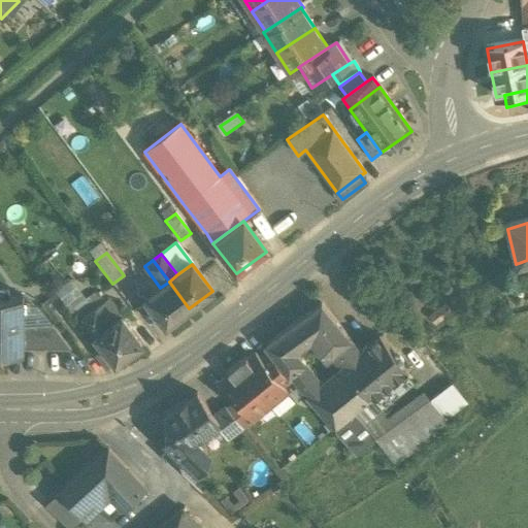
[(189,308),(169,282),(160,288),(145,299),(166,326),(189,308)]
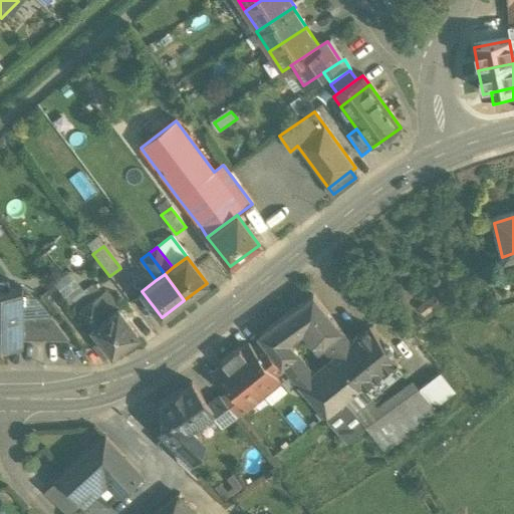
[(94,287),(80,297),(82,300),(76,304),(74,302),(73,302),(80,310),(92,301),(100,295),(94,287)]
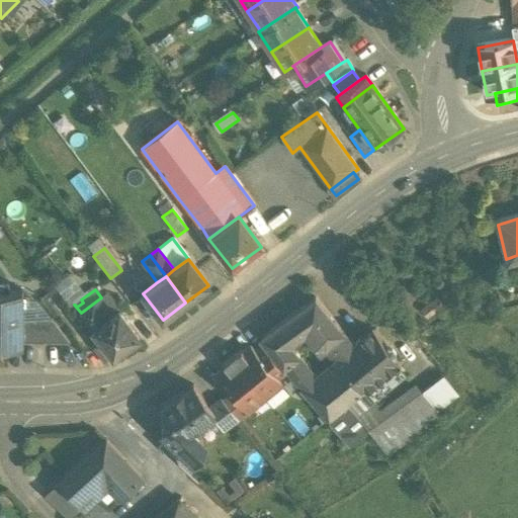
[(23,291),(0,290),(0,347),(22,347),(22,344),(22,320),(23,291)]
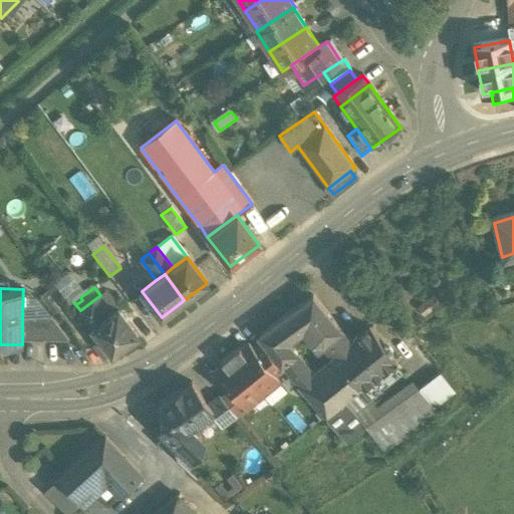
[(100,295),(92,301),(105,318),(117,308),(105,292),(100,295)]
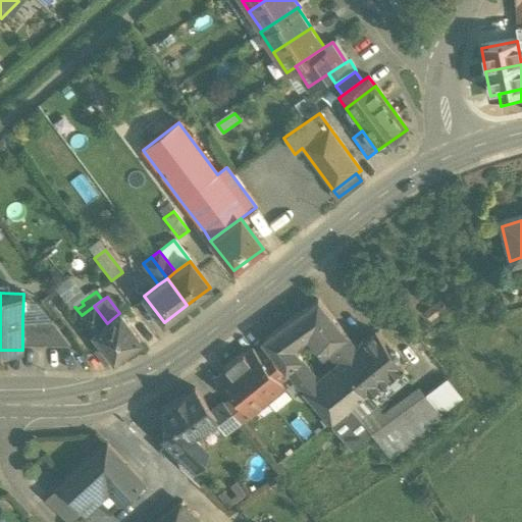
[(439,298),(422,309),(430,324),(449,314),(439,298)]
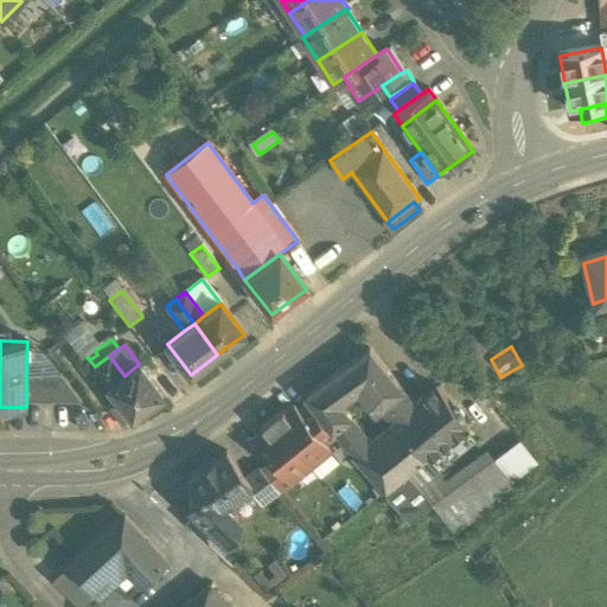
[(370,445),(336,401),(351,388),(369,409),(377,404),(398,388),(369,353),(305,397),(311,406),(355,459),(370,445)]
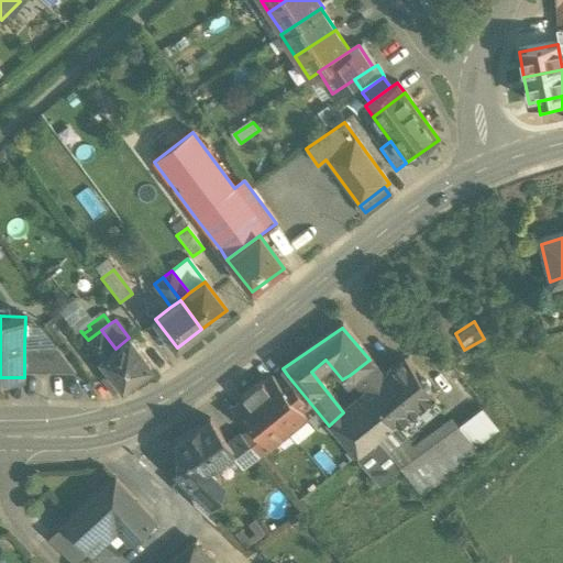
[(116,349),(101,330),(88,340),(101,359),(116,349)]
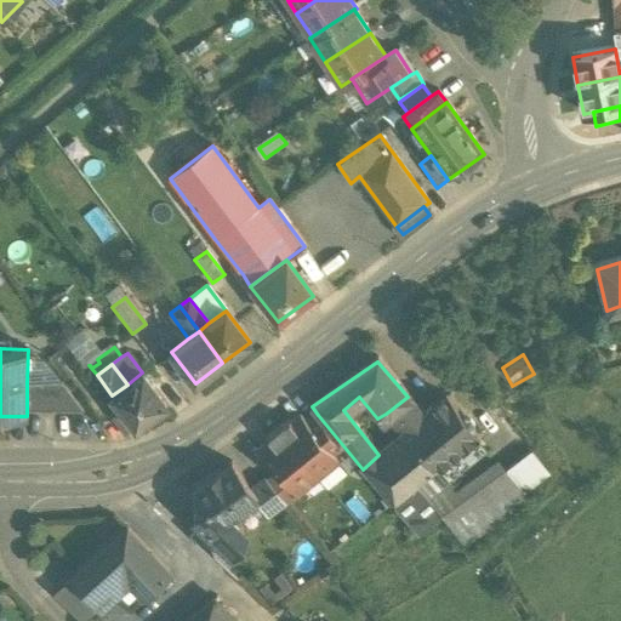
[(127,385),(112,396),(120,408),(136,428),(166,405),(142,372),(127,385)]
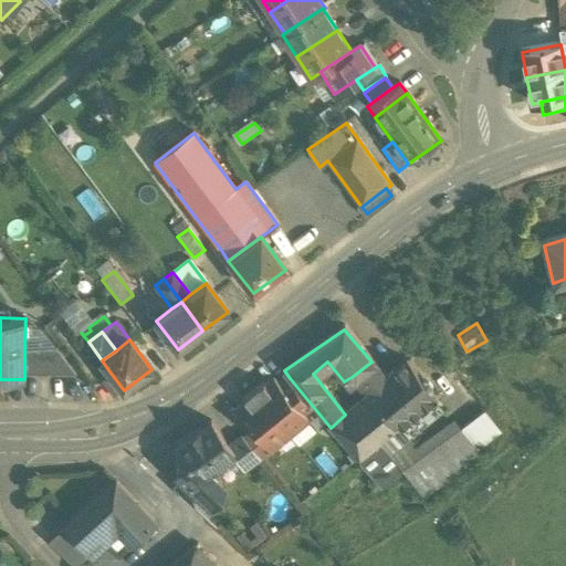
[(56,348),(24,349),(24,376),(76,375),(56,348)]
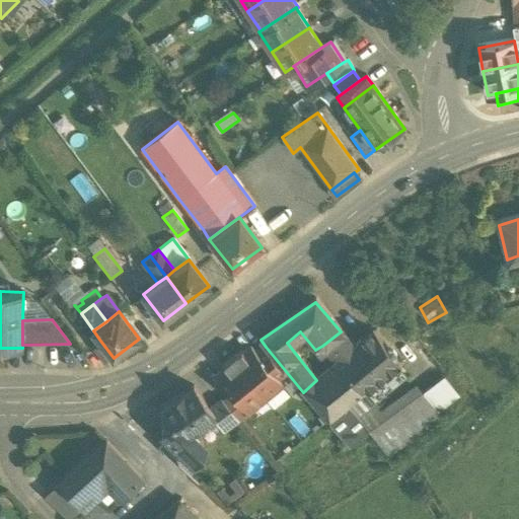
[(341,331),(322,346),(325,350),(338,364),(356,349),(355,349),(341,331)]
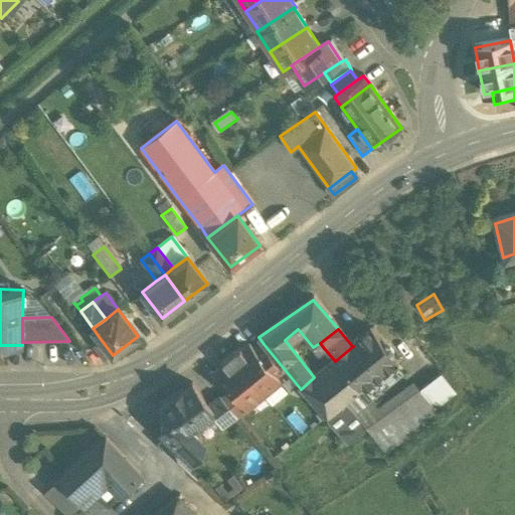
[(374,329),(352,346),(353,346),(335,361),(360,394),(371,406),(405,378),(408,381),(409,379),(401,370),(403,368),(395,357),(396,356),(397,351),(393,347),(389,346),(387,347),(374,329)]
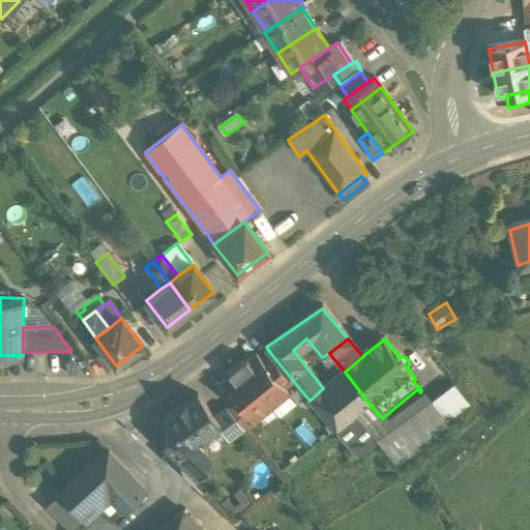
[(116,365),(102,348),(93,355),(106,373),(116,365)]
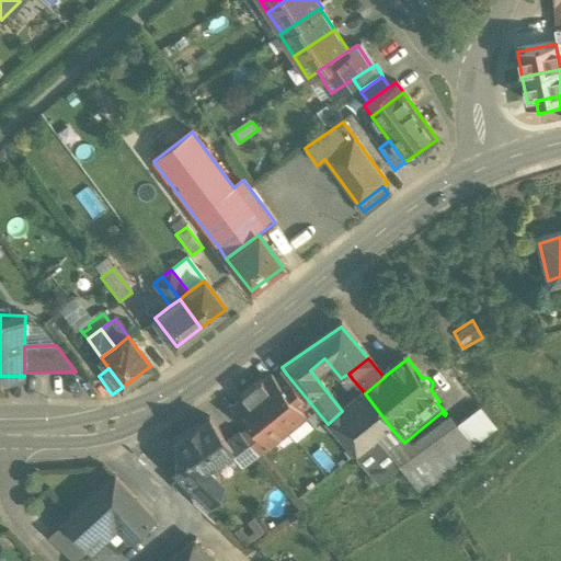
[(352,378),(348,374),(341,378),(346,384),(352,378)]
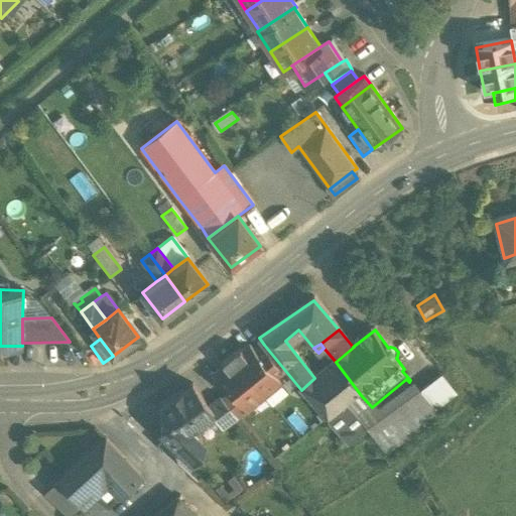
[(285,372),(264,345),(263,346),(270,355),(262,361),(276,379),(285,372)]
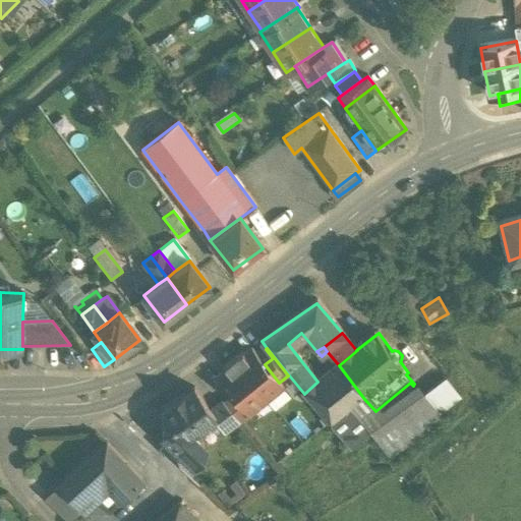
[(265,364),(251,349),(244,355),(242,353),(233,360),(267,402),(284,389),(279,383),(265,364)]
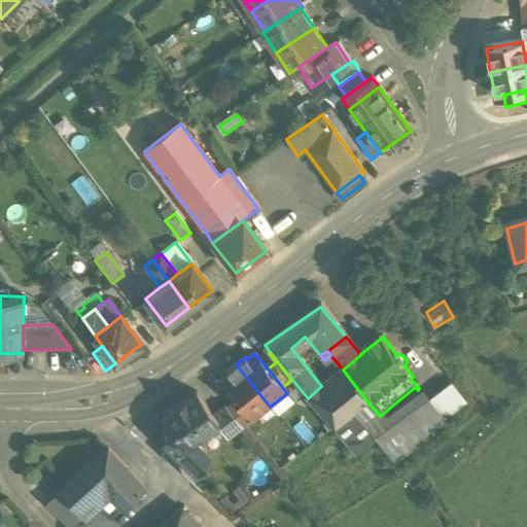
[(270,407),(236,364),(226,372),(229,374),(220,380),(237,400),(251,419),(252,421),(270,407)]
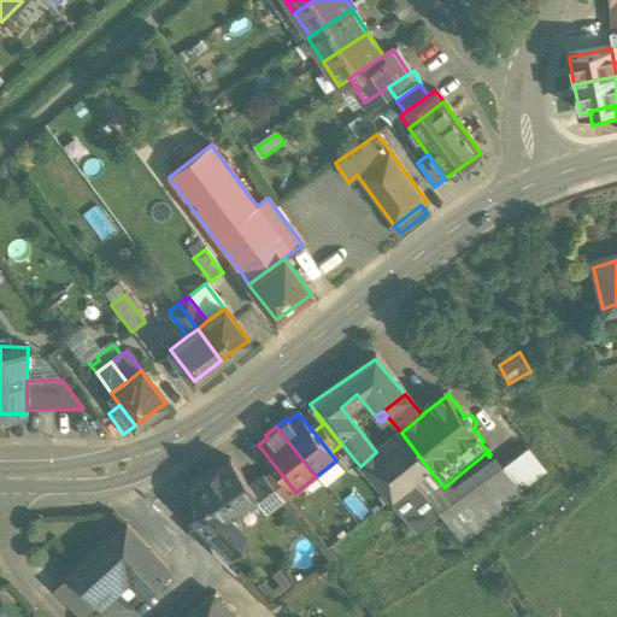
[(401,433),(376,452),(360,466),(378,488),(392,505),(432,472),(401,433)]
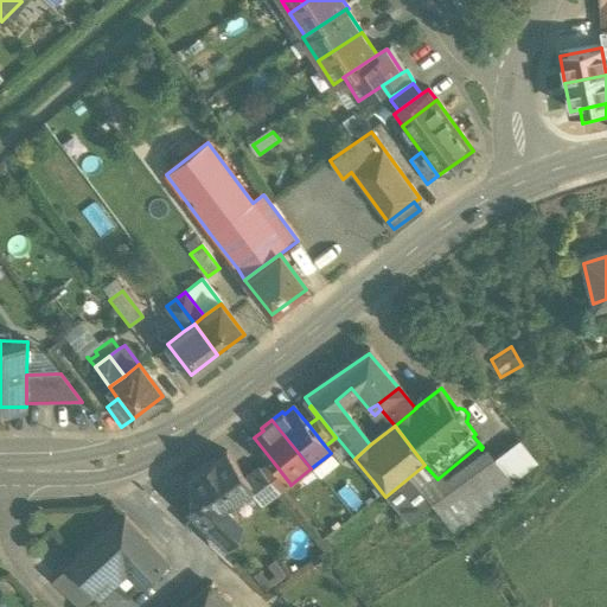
[(537,470),(519,446),(493,466),(512,489),(537,470)]
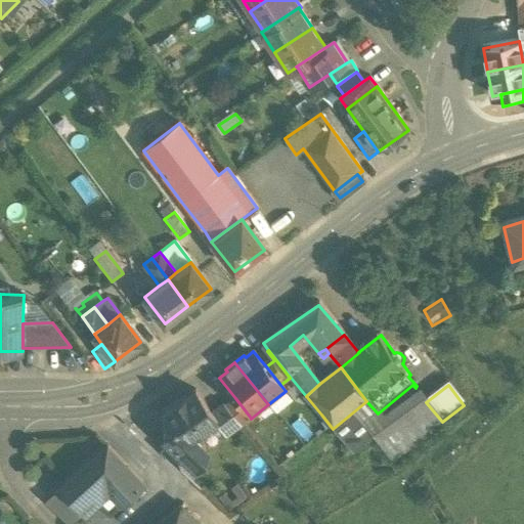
[(195,391),(165,413),(171,422),(168,425),(166,430),(169,433),(164,437),(169,442),(189,462),(195,468),(205,461),(208,449),(194,436),(214,422),(217,420),(212,412),(195,391)]
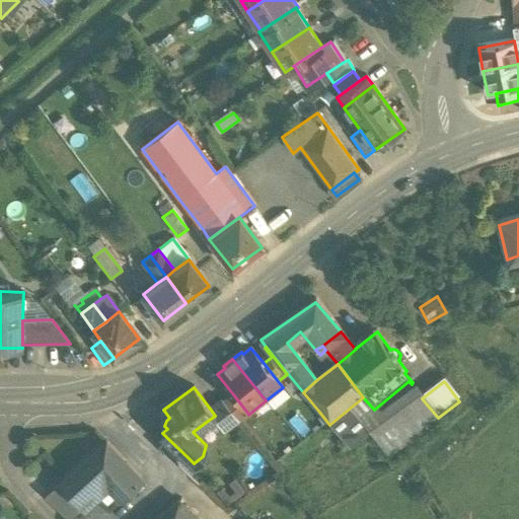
[(247,413),(233,394),(224,401),(238,420),(247,413)]
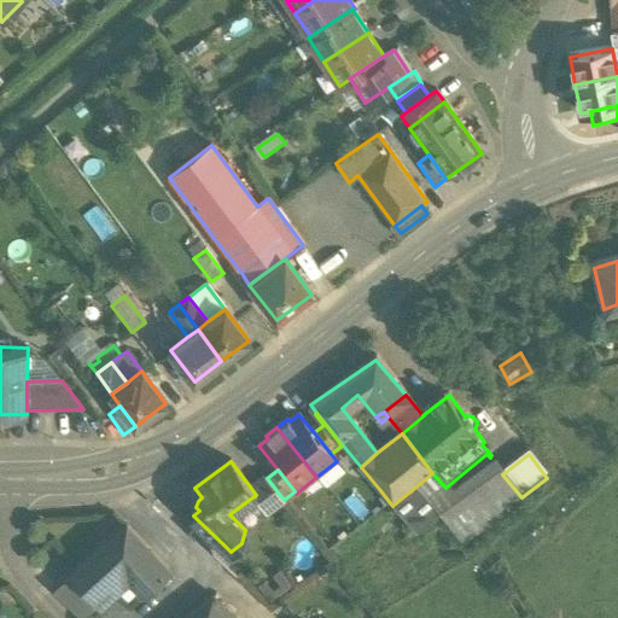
[(500,472),(458,502),(455,501),(438,514),(438,516),(462,547),(522,499),(522,497),(502,474),(500,472)]
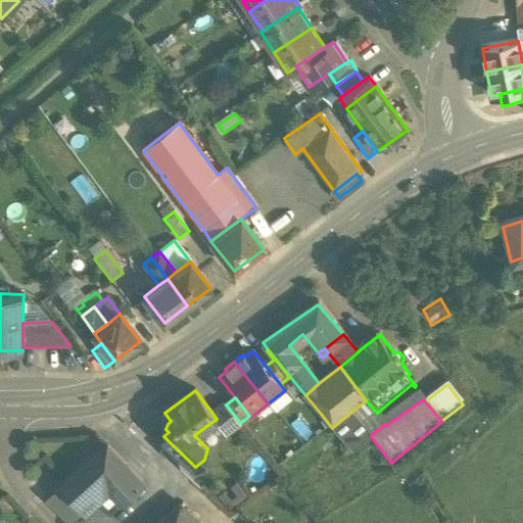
[(366,400),(332,428),(351,452),(371,436),(371,435),(385,424),(377,413),(366,400)]
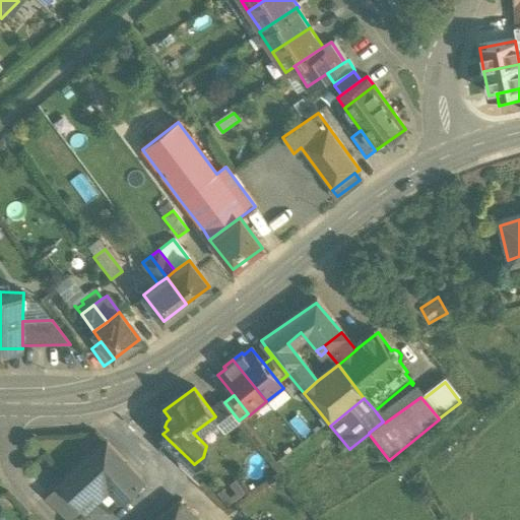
[(224,402),(221,400),(210,409),(215,416),(212,418),(223,434),(239,421),(239,420),(224,402)]
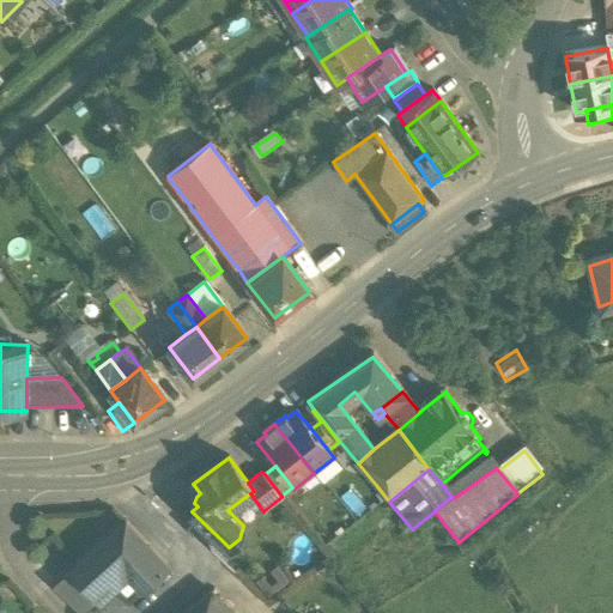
[(222,540),(198,517),(188,528),(212,551),(222,540)]
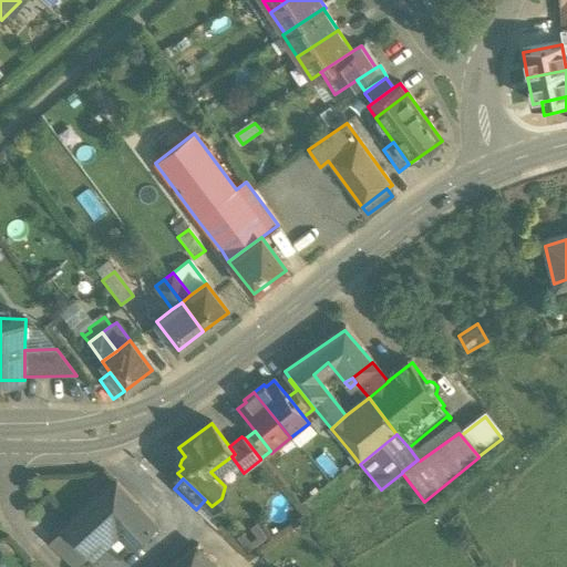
[(73,566),(76,566),(104,543),(107,547),(122,534),(131,544),(154,523),(116,483),(51,543),(73,566)]
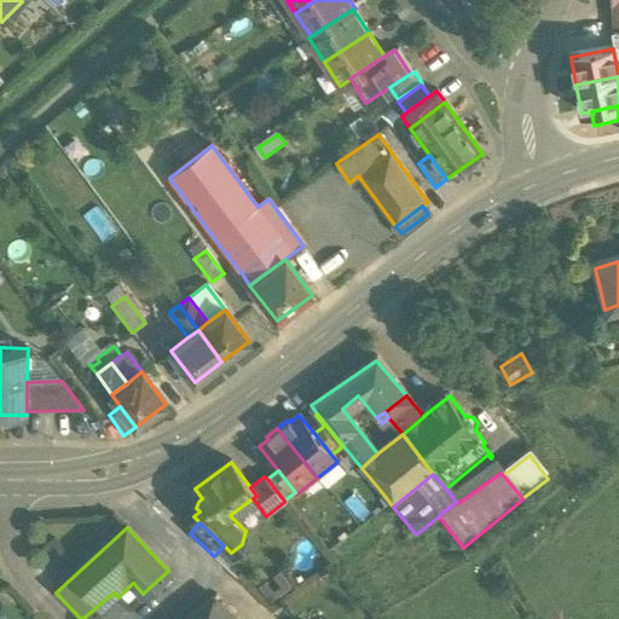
[(235,618),(213,600),(189,618),(235,618)]
